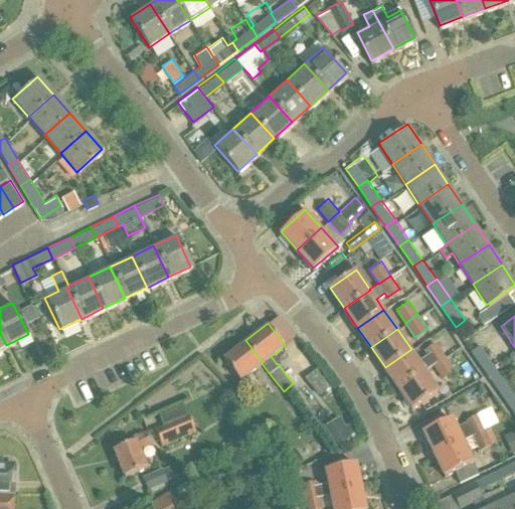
[(240,379),(262,363),(263,362),(245,340),(223,357),(240,379)]
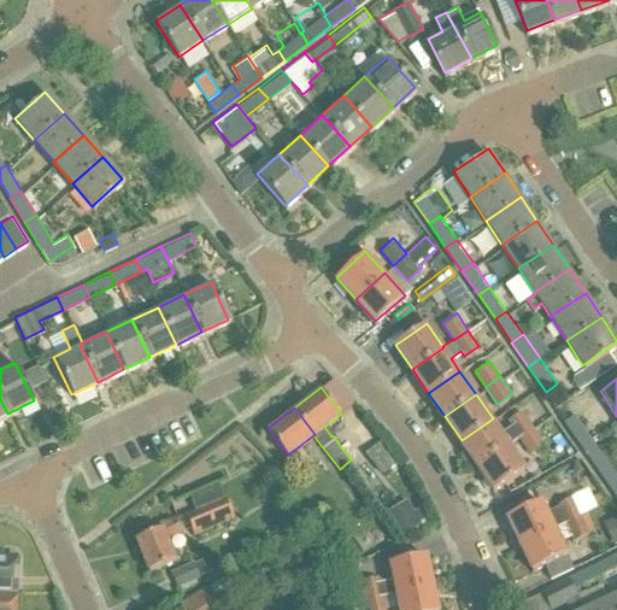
[(363,408),(353,416),(372,439),(382,430),(363,408)]
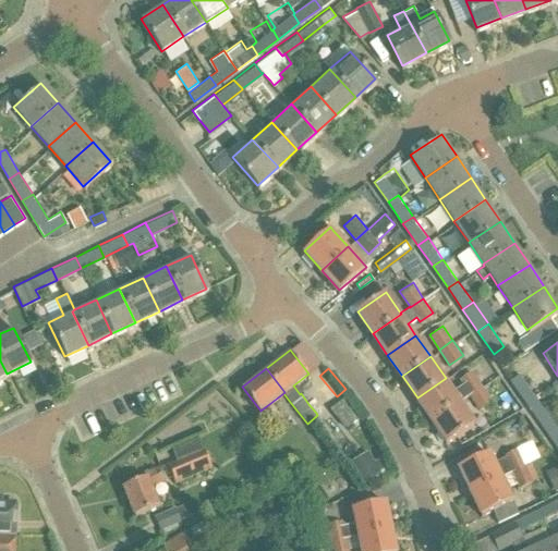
[(469,393),(482,384),(472,369),(459,378),(461,383),(453,389),(446,378),(417,398),(432,419),(460,400),(460,399),(469,393)]
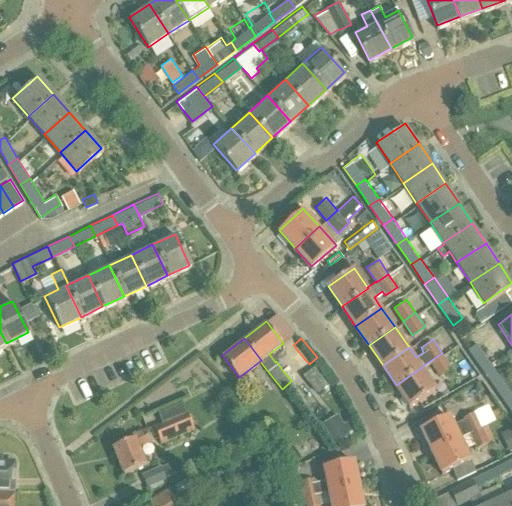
[(467,347),(480,366),(490,359),(477,341),(467,347)]
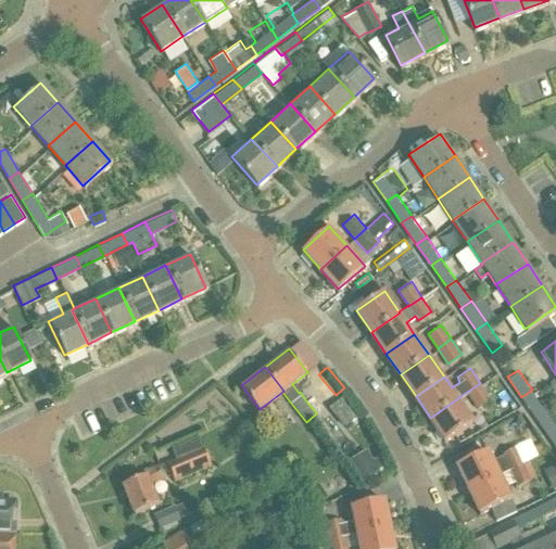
[(480,383),(467,392),(478,406),(491,397),(480,383)]
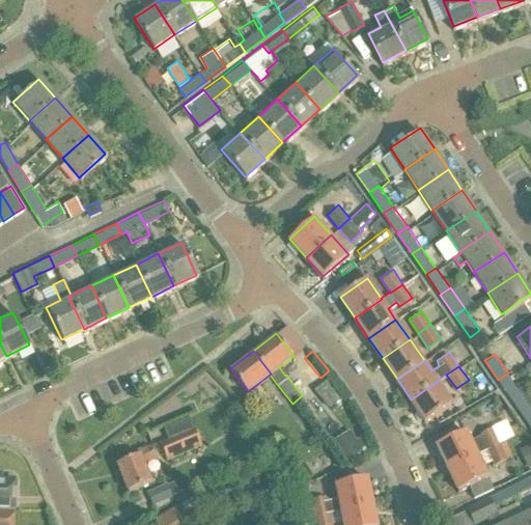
[(523,393),(508,372),(498,380),(512,401),(523,393)]
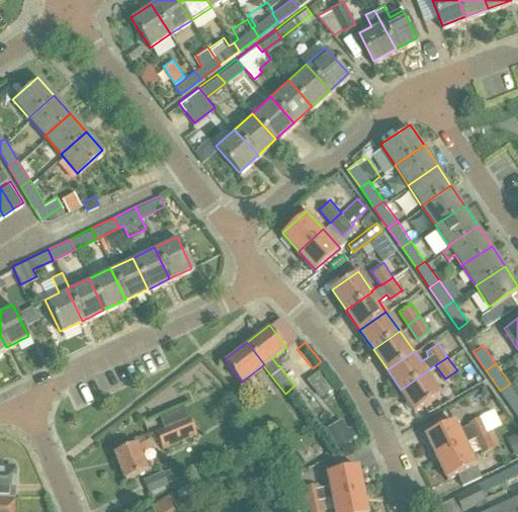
[(320,396),(335,384),(321,365),(306,376),(320,396)]
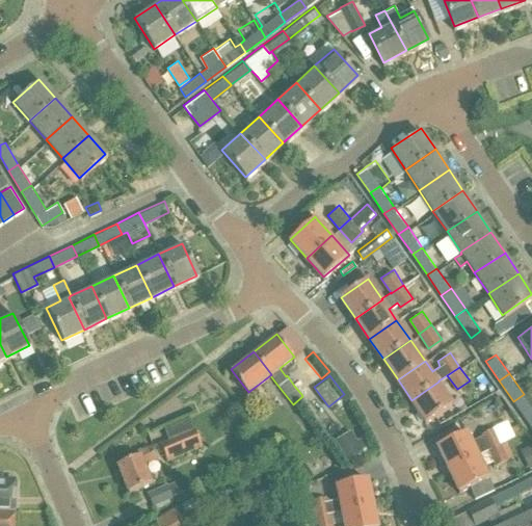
[(439,382),(411,400),(426,421),(454,402),(439,382)]
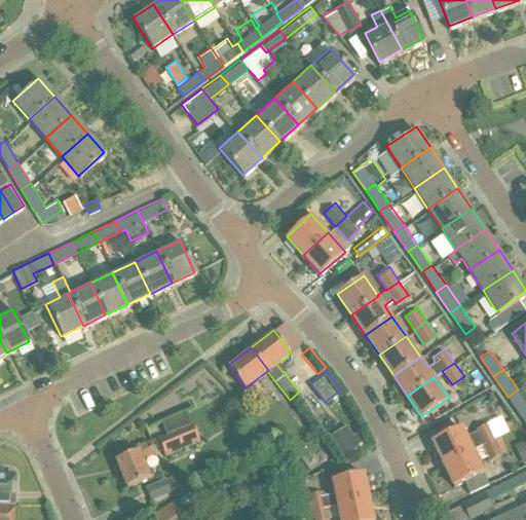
[(525,413),(525,401),(518,390),(508,397),(522,416),(525,413)]
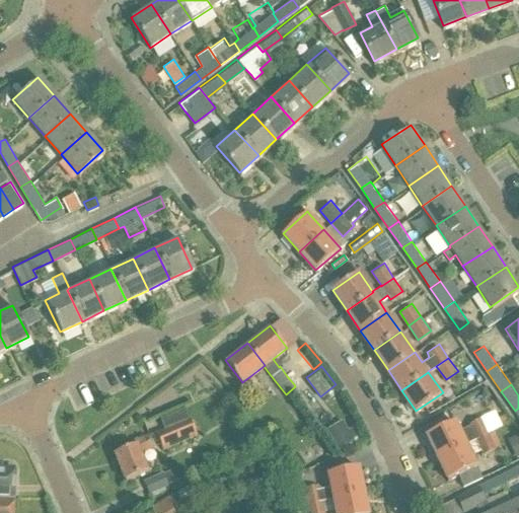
[(248,428),(256,422),(246,410),(239,416),(248,428)]
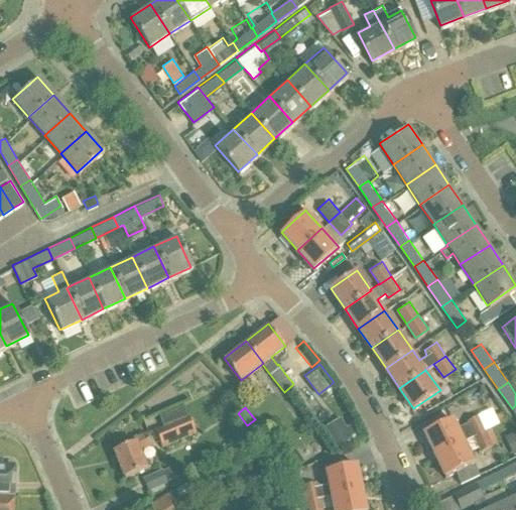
[(161,444),(196,430),(187,412),(154,426),(161,444)]
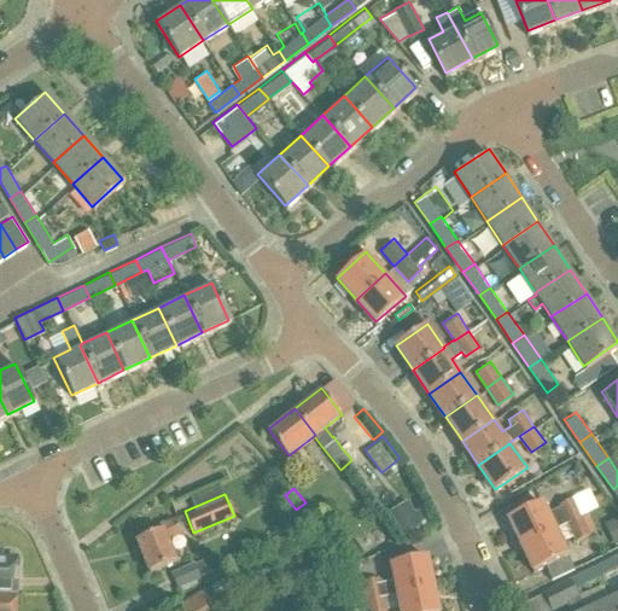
[(581,513),(582,513),(573,495),(546,507),(541,499),(507,516),(520,542),(565,521),(581,513)]
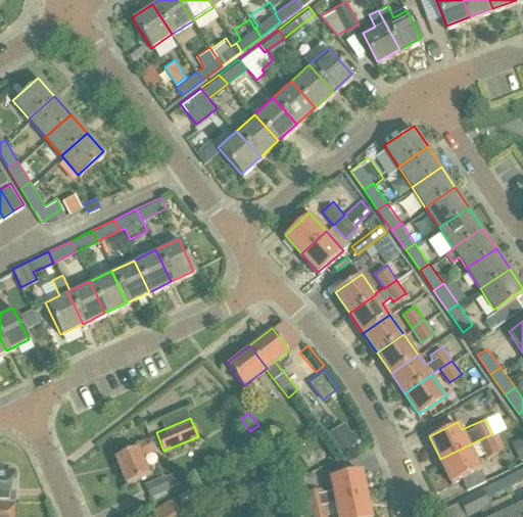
[(339,452),(357,440),(345,420),(327,431),(339,452)]
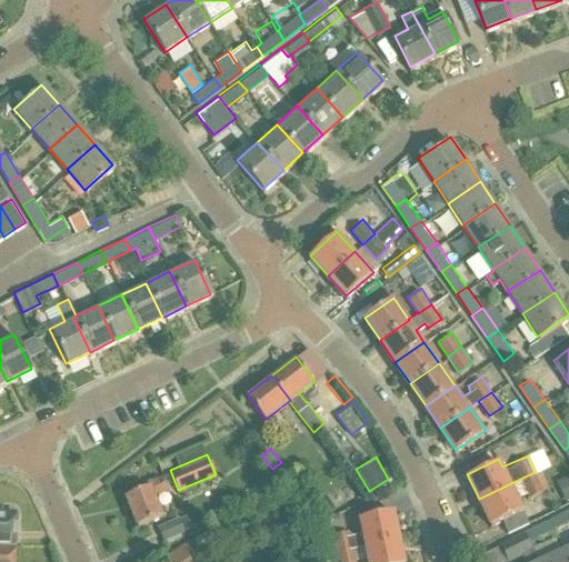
[(529,495),(542,489),(535,472),(520,479),(527,492),(529,495)]
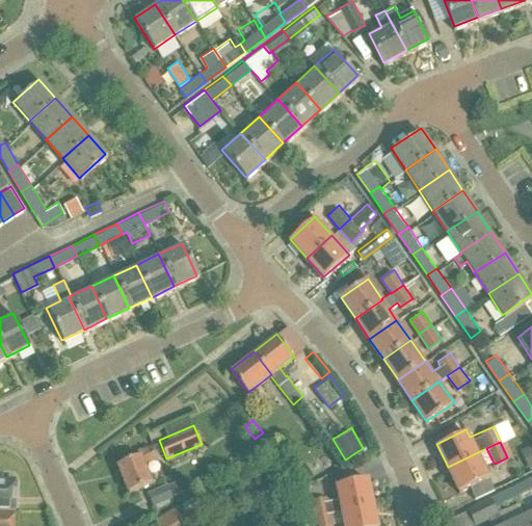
[(129,492),(154,481),(145,462),(157,456),(151,444),(139,449),(141,453),(117,464),(129,492)]
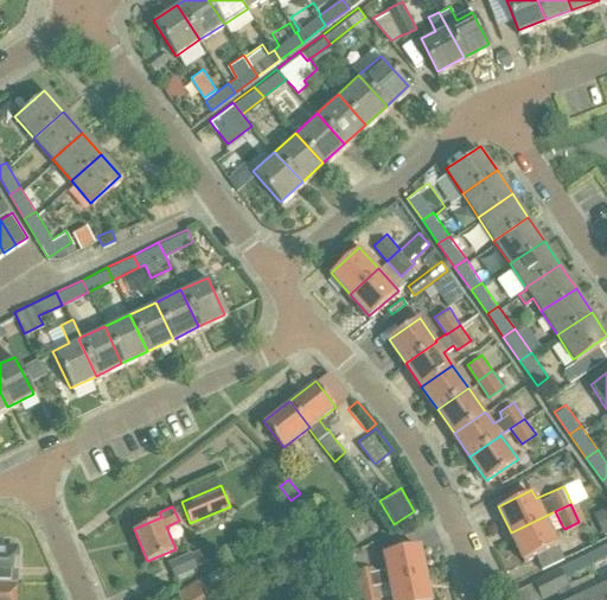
[(555,511),(511,533),(524,560),(535,554),(557,543),(551,530),(562,525),(555,511)]
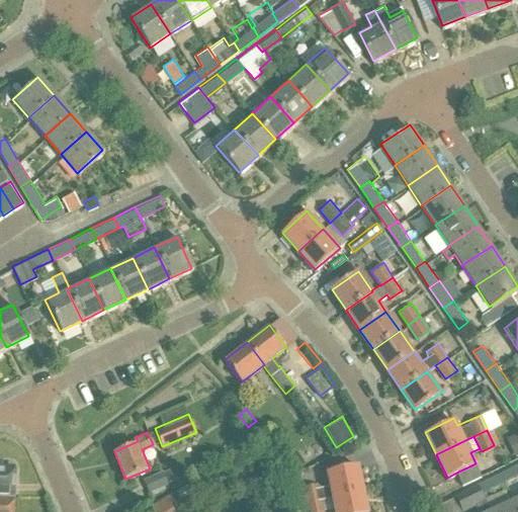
[(294,448),(284,455),(293,468),(305,461),(294,448)]
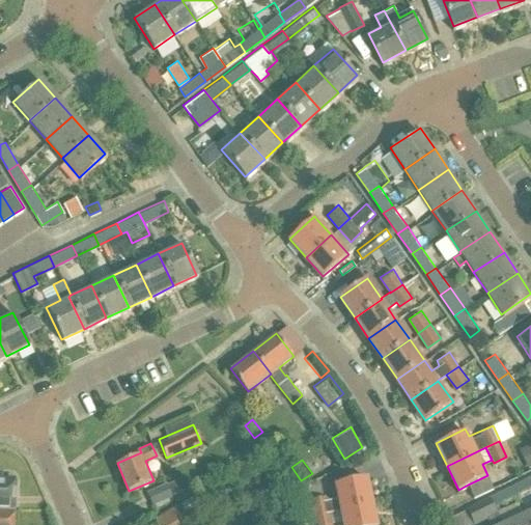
[(0,507),(14,508),(15,477),(1,477),(2,470),(0,469),(0,507)]
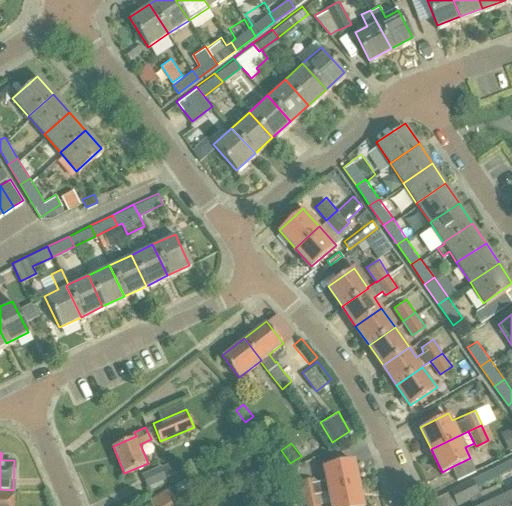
[(496,477),(511,468),(511,455),(491,466),(496,477)]
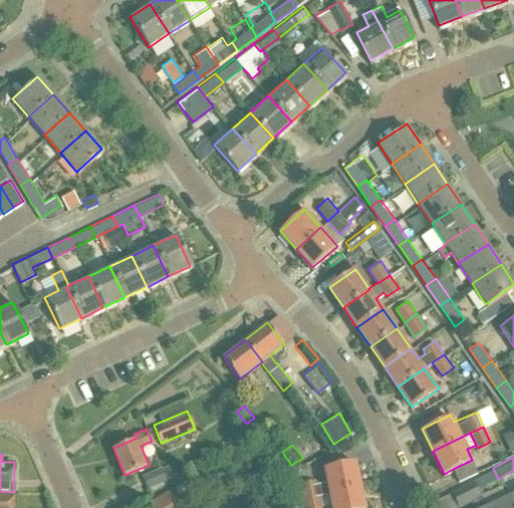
[(179,472),(174,460),(162,466),(162,465),(142,473),(148,487),(167,479),(167,477),(179,472)]
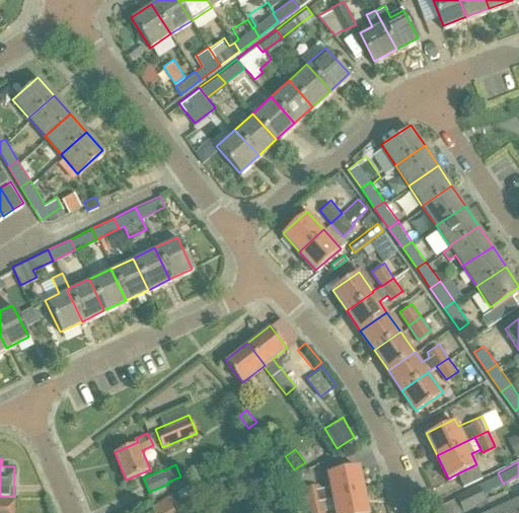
[(304,486),(294,488),(298,504),(321,499),(334,497),(365,490),(360,464),(328,471),(330,485),(319,488),(318,483),(318,482),(308,485),(304,486)]
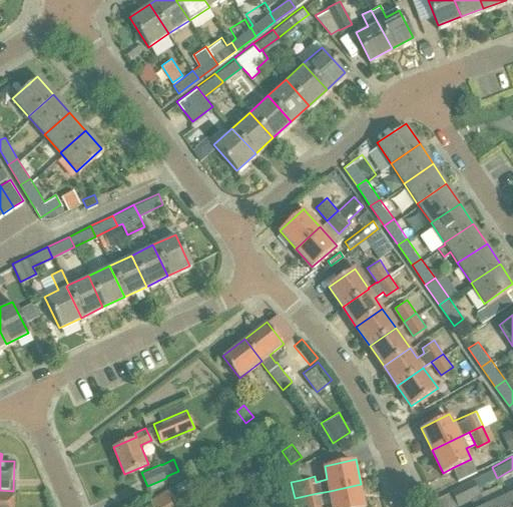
[(477,488),(497,478),(492,467),(472,477),(477,488)]
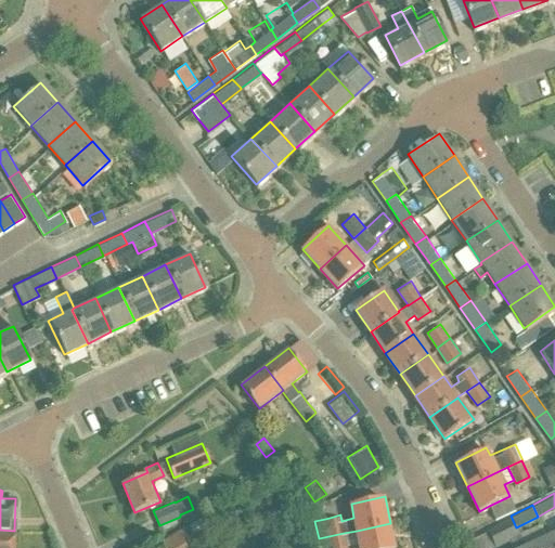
[(524,547),(516,527),(511,516),(488,527),(493,538),(505,533),(512,547),(524,547)]
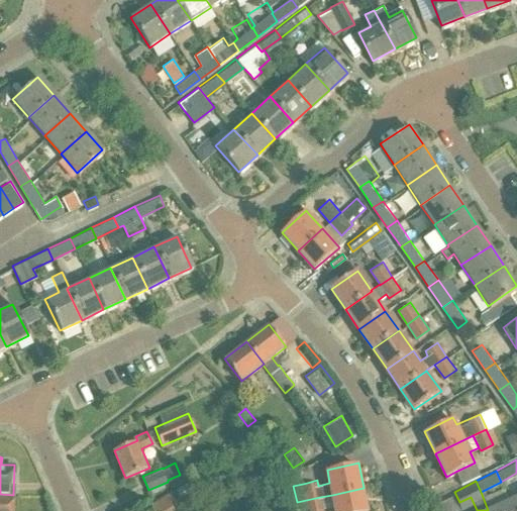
[(364,488),(332,495),(335,510),(366,510),(369,510),(364,488)]
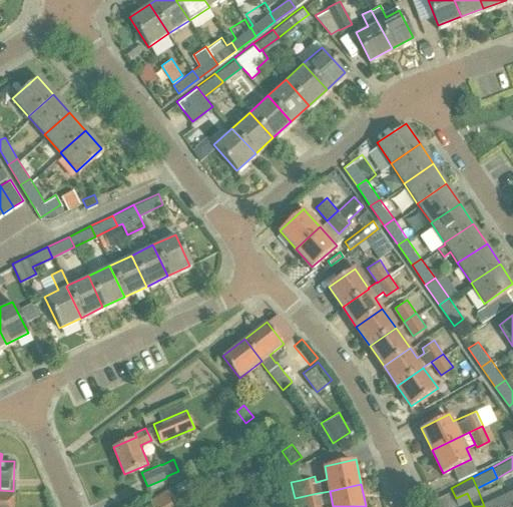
[(149,506),(175,506),(179,505),(167,486),(145,500),(149,506)]
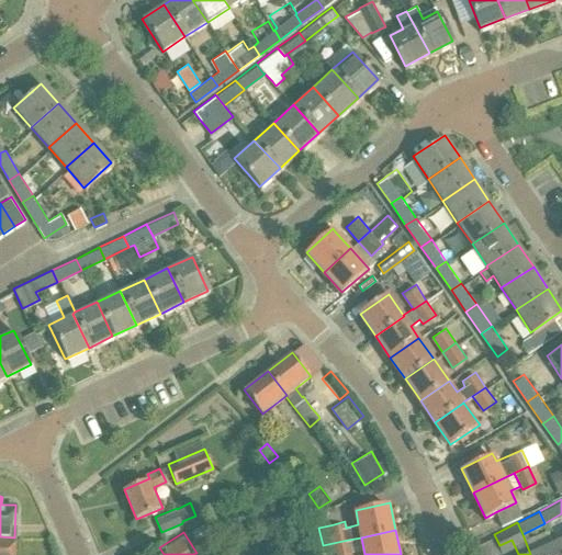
[(13,554),(14,537),(0,536),(0,554),(13,554)]
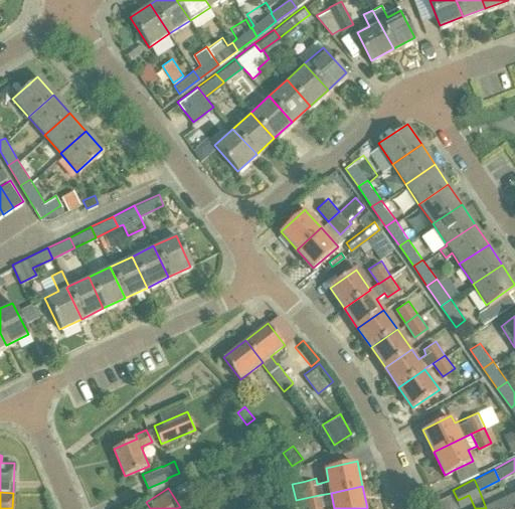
[(486,508),(513,508),(508,498),(486,508)]
